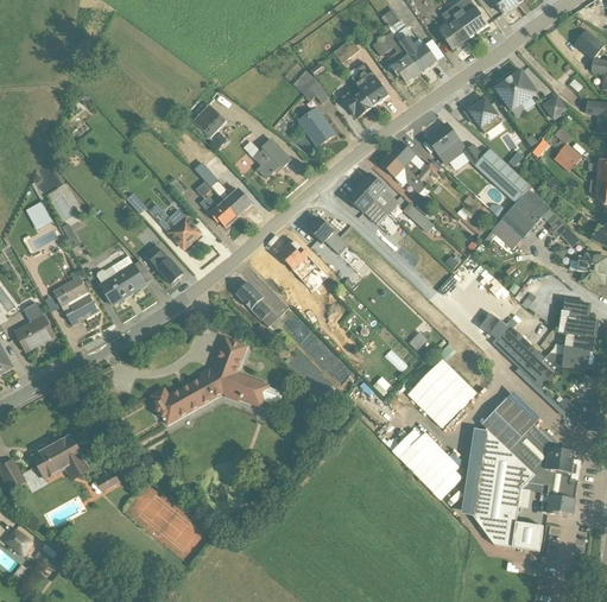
[(456,5),(449,10),(469,39),(488,26),(474,6),(470,0),(463,0),(456,5)]
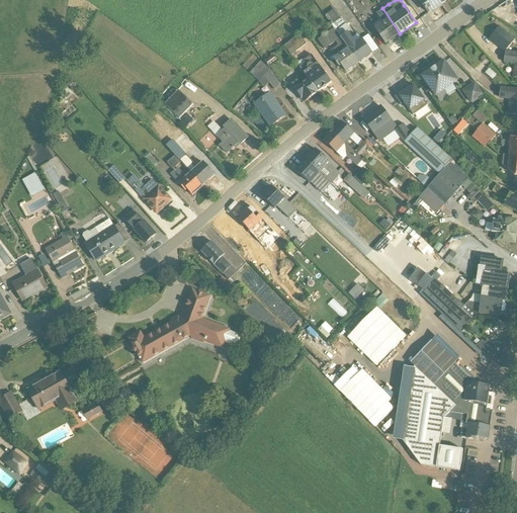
[(418,0),(427,13),(436,7),(440,2),(438,0),(418,0)]
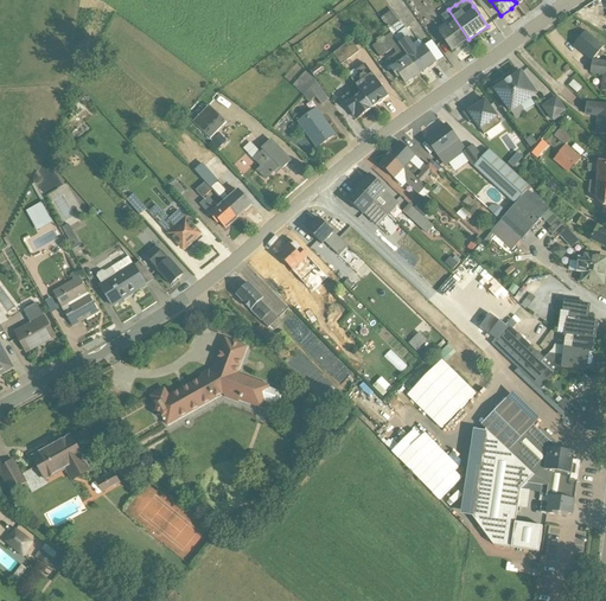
[(386,24),(421,72),(437,62),(422,43),(416,49),(407,37),(410,34),(391,8),(380,17),(386,24)]
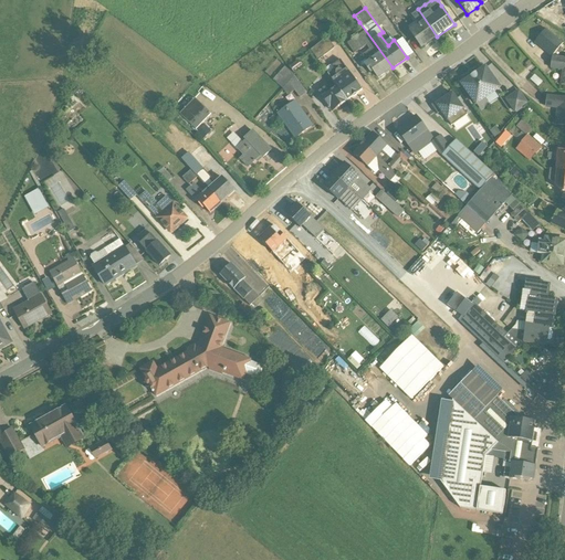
[(408,30),(420,48),(437,37),(418,9),(411,14),(417,22),(408,30)]
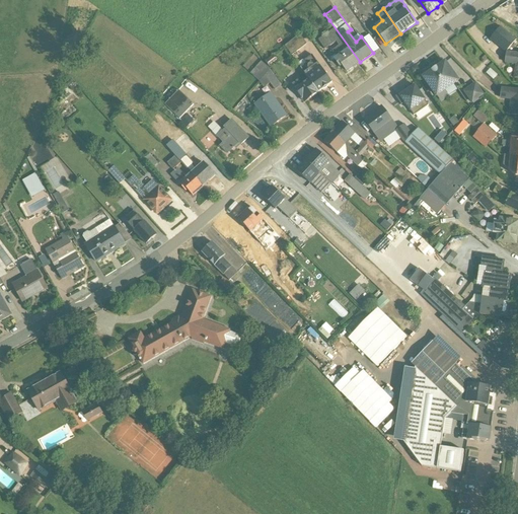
[(360,62),(329,20),(324,24),(328,30),(317,39),(323,48),(335,40),(338,45),(331,49),(336,55),(333,58),(339,67),(341,65),(346,72),(360,62)]
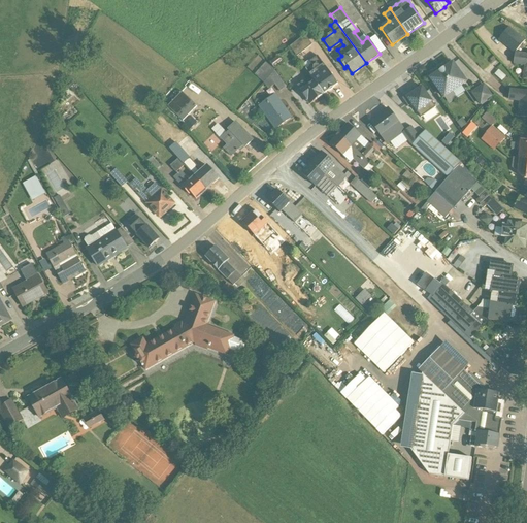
[(524,38),(508,25),(497,38),(513,52),(524,38)]
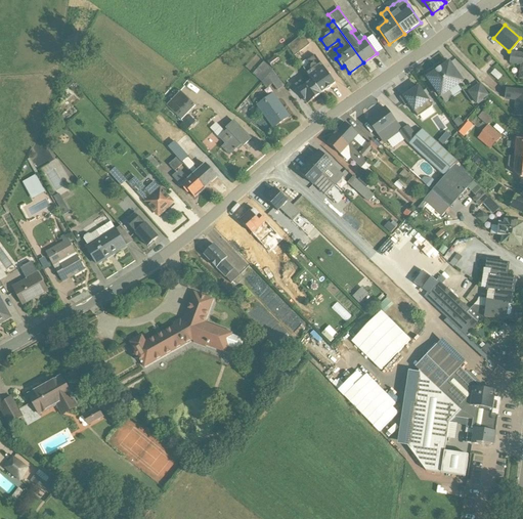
[(309,43),(302,33),(287,45),(294,54),(309,43)]
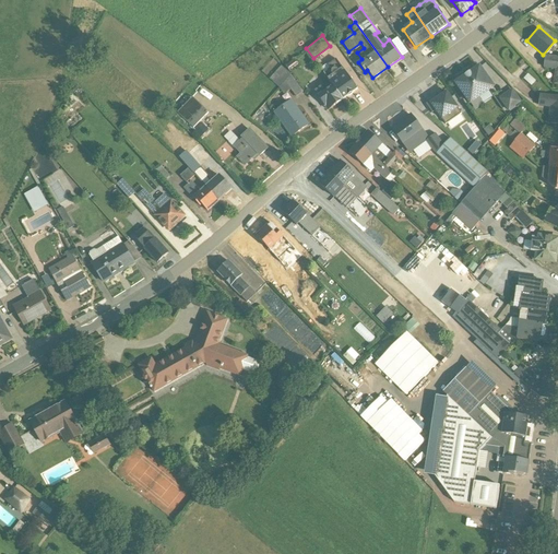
[(557,56),(544,54),(543,67),(554,68),(551,83),(557,83),(557,56)]
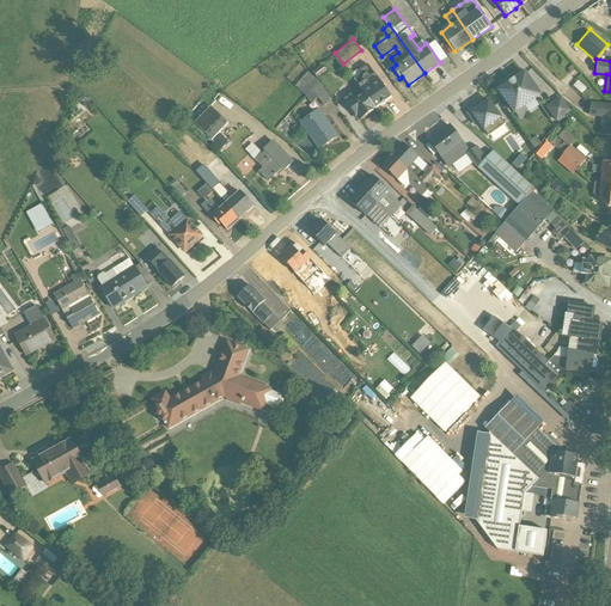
[(316,77),(327,69),(322,63),(312,69),(312,71),(316,77)]
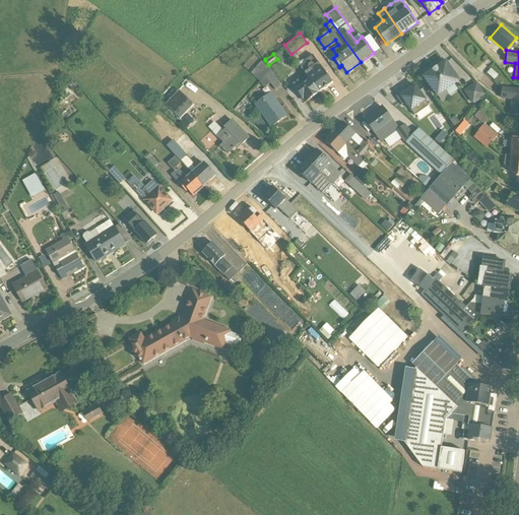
[(312,54),(305,59),(307,62),(301,66),(319,91),(331,82),(312,54)]
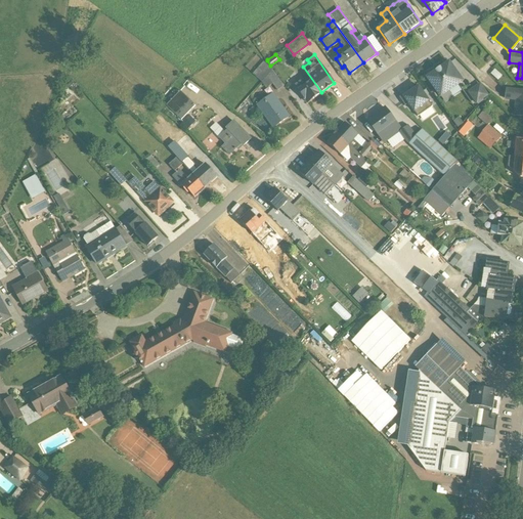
[(448,61),(427,77),(440,96),(463,81),(448,61)]
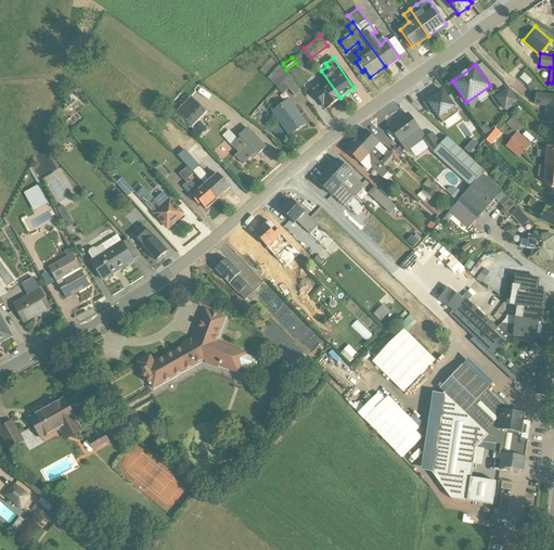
[(293,94),(299,90),(288,72),(275,86),(281,92),(287,88),(293,94)]
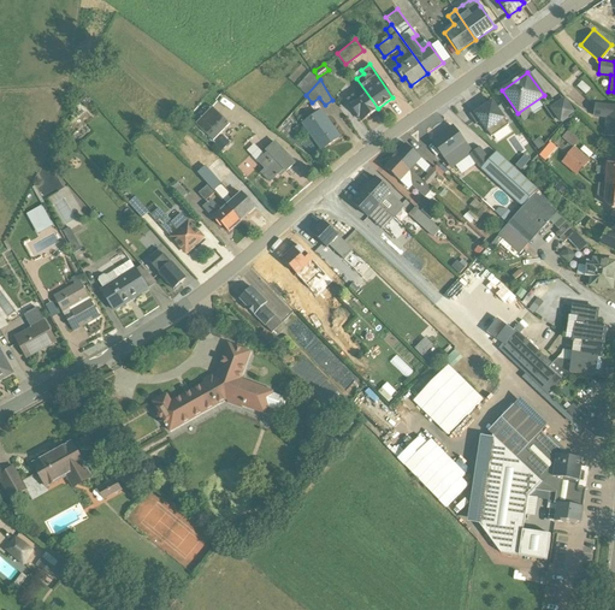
[(580,80),(575,86),(585,93),(590,88),(580,80)]
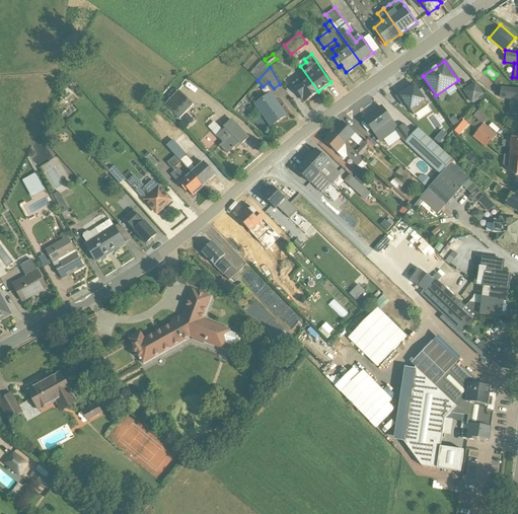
[(297,78),(292,83),(295,87),(294,88),(303,102),(318,91),(308,77),(301,83),(297,78)]
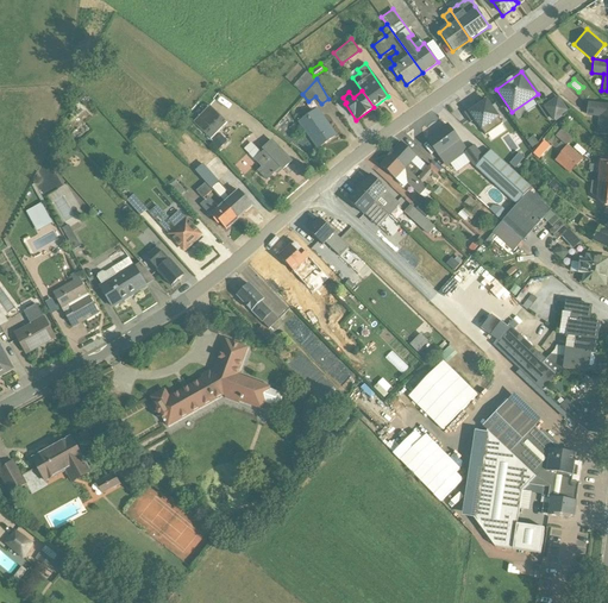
[(543,105),(553,120),(568,110),(557,95),(543,105)]
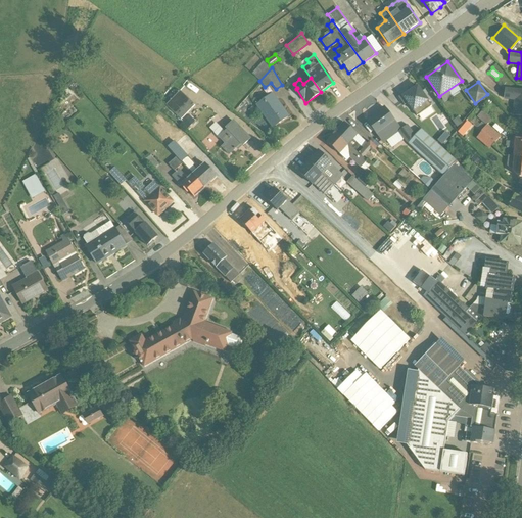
[(409,88),(397,96),(404,103),(406,102),(413,110),(416,114),(430,104),(417,85),(410,90),(409,88)]
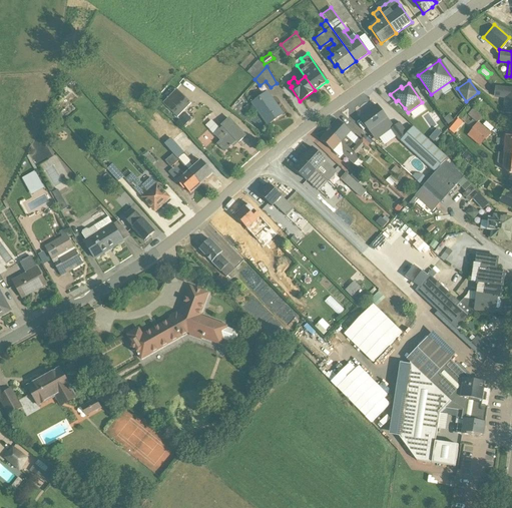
[(511,87),(495,85),(493,96),(503,98),(501,112),(511,113),(511,87)]
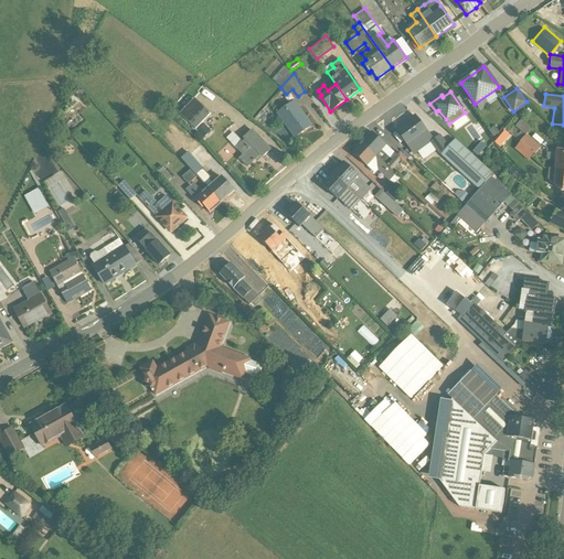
[(179,113),(194,128),(210,113),(194,96),(179,113)]
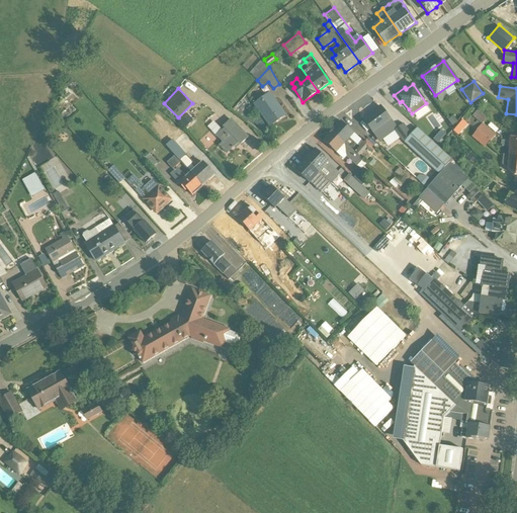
[(253,103),(268,125),(285,114),(269,91),(253,103)]
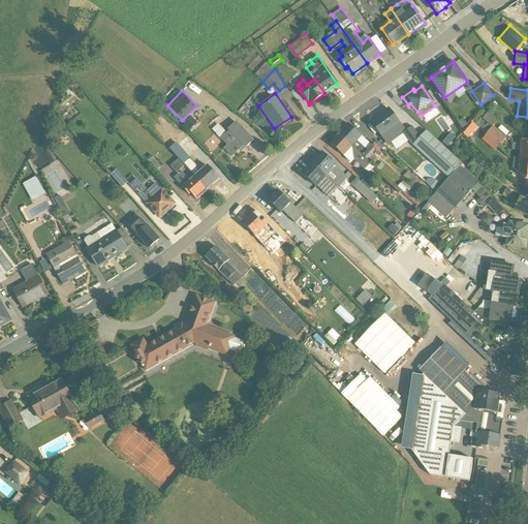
[(405,130),(389,105),(369,120),(385,145),(405,130)]
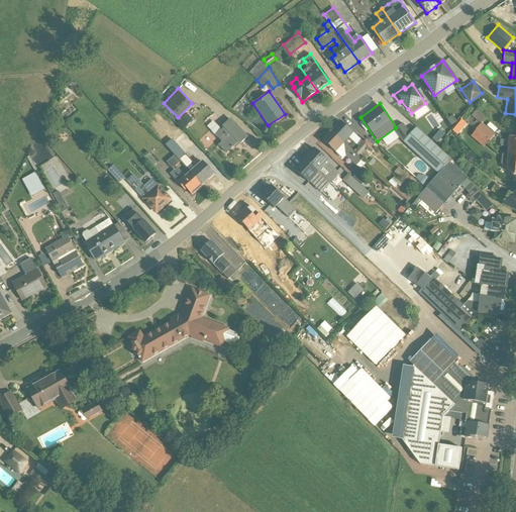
[(476,108),(471,114),(476,119),(474,121),(470,118),(468,121),(488,139),(494,132),(481,121),(485,116),(476,108)]
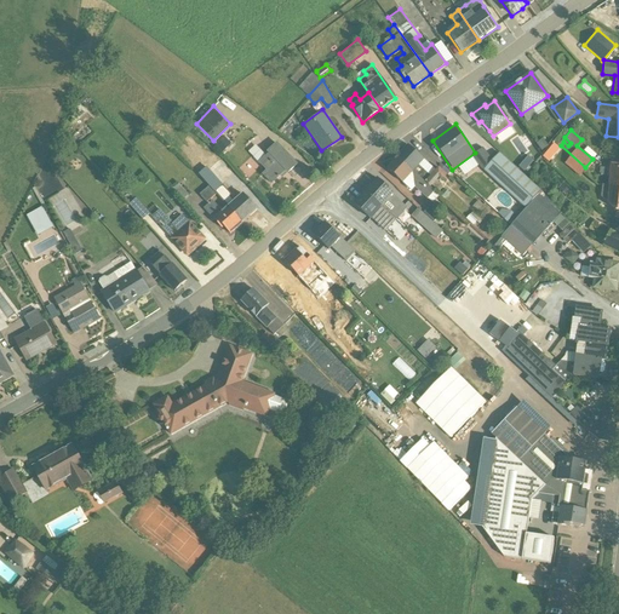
[(224,136),(216,144),(222,150),(230,142),(224,136)]
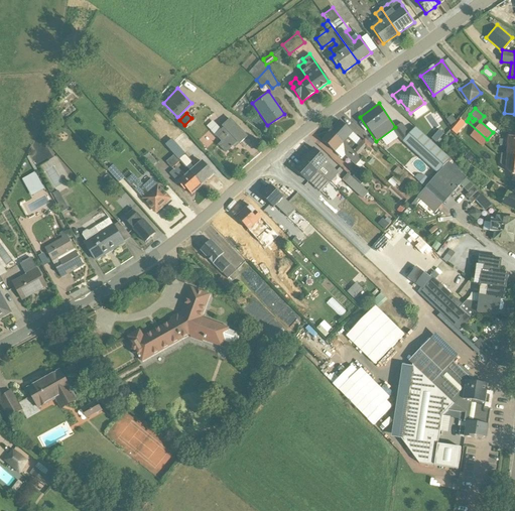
[(456,120),(451,114),(445,118),(449,124),(456,120)]
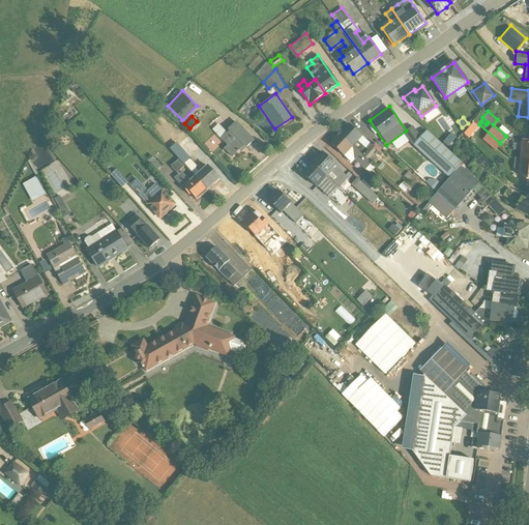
[(222,127),(215,133),(226,145),(224,148),(231,156),(243,145),(245,148),(254,139),(236,120),(227,128),(228,130),(227,132),(222,127)]
